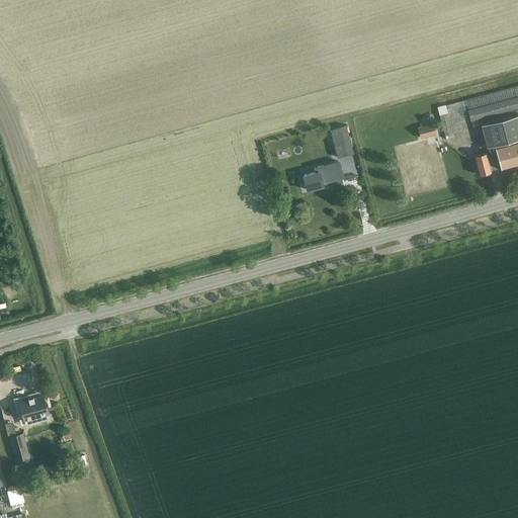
[(517,95),(467,109),(470,120),(480,117),(487,144),(480,146),(481,153),(473,155),(479,174),(491,171),(491,170),(501,168),(517,163),(517,95)]
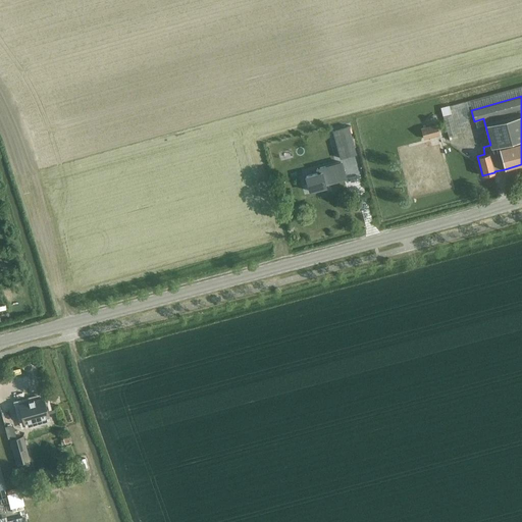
[(421,127),(424,138),(439,134),(437,123),(421,127)]
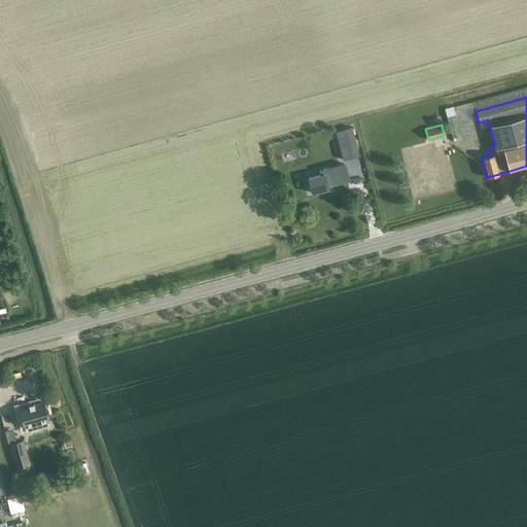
[(352,126),(336,131),(343,160),(359,155),(352,126)]
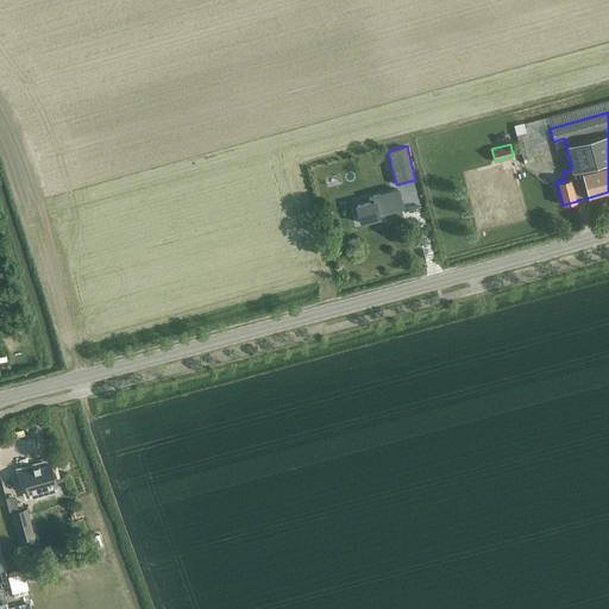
[(371,201),(357,205),(362,221),(380,217),(378,212),(383,211),(384,213),(403,207),(399,188),(370,195),(371,201)]
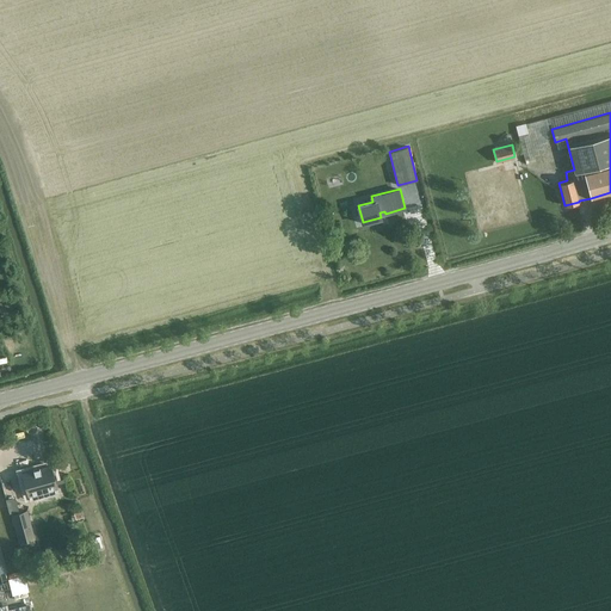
[(57,487),(51,466),(39,468),(39,467),(34,469),(34,470),(22,474),(28,494),(37,492),(39,497),(49,494),(48,489),(57,487)]
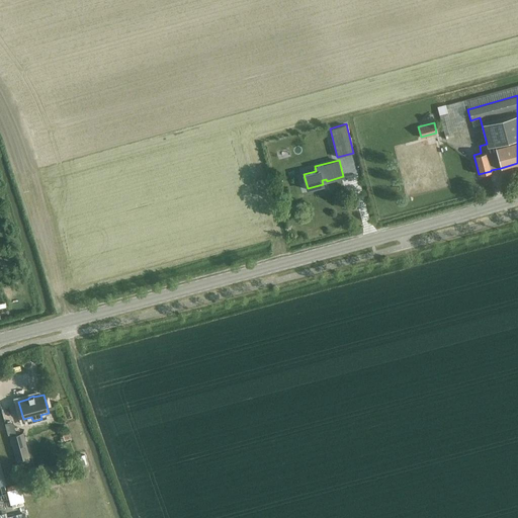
[(22,433),(10,436),(14,451),(26,447),(22,433)]
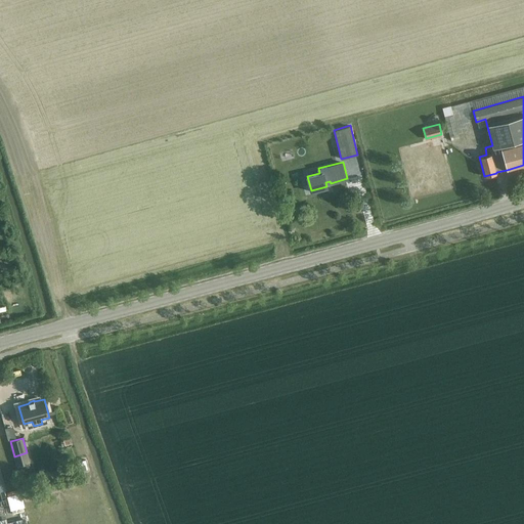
[(29,461),(27,452),(14,456),(16,465),(18,470),(24,468),(22,463),(29,462),(29,461)]
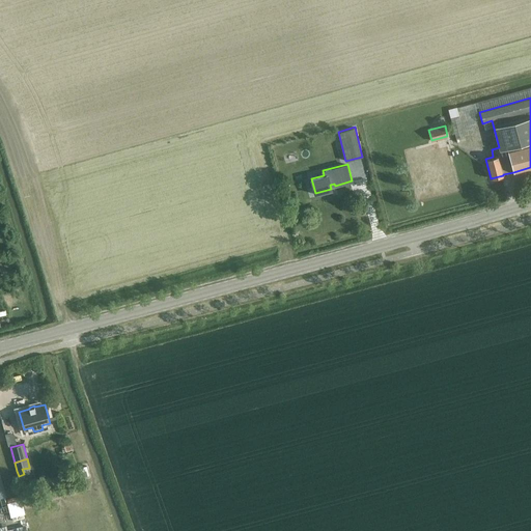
[(8,510),(21,509),(19,492),(6,494),(8,510)]
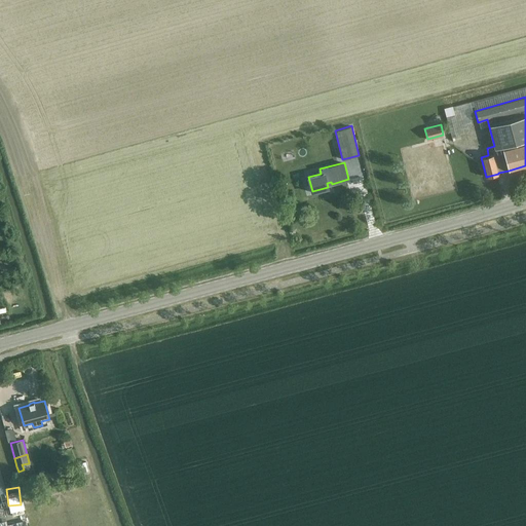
[(26,517),(33,514),(32,508),(24,510),(26,517)]
